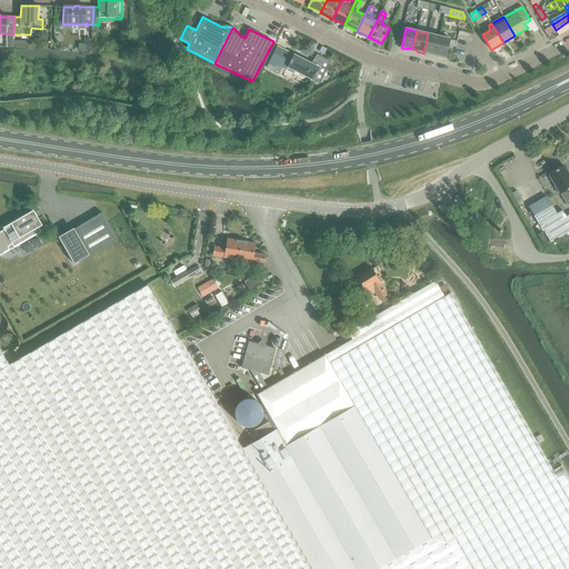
[(430,53),(435,55),(439,36),(428,33),(423,53),(430,55),(430,53)]
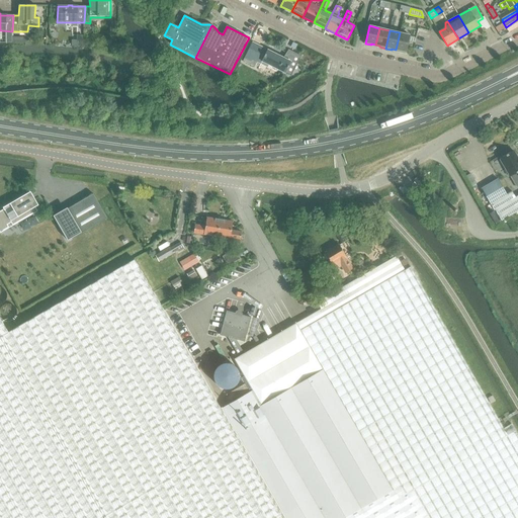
[(410,35),(400,32),(396,50),(400,51),(400,52),(406,53),(410,35)]
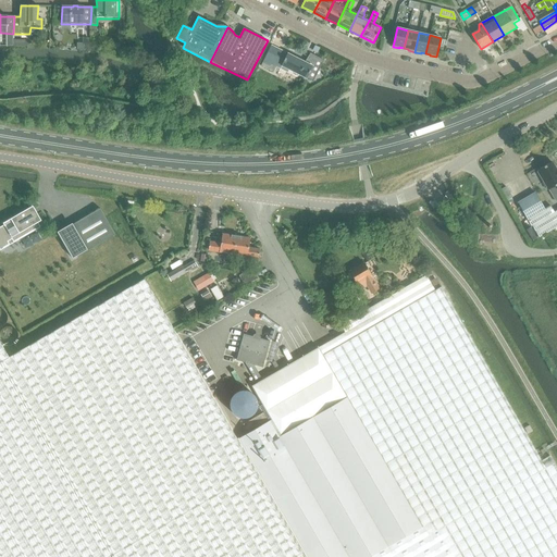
[(313,83),(323,63),(309,57),(306,63),(282,51),(281,54),(270,50),(261,67),(273,73),(276,67),(287,73),(288,71),(313,83)]
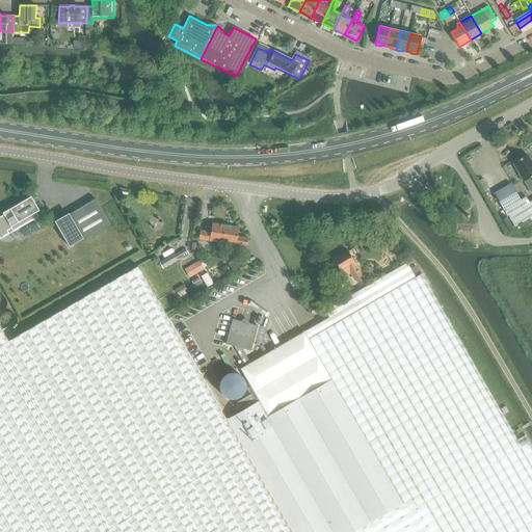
[(531,164),(527,156),(512,164),(514,167),(512,168),(515,173),(516,171),(522,181),(531,175),(531,164)]
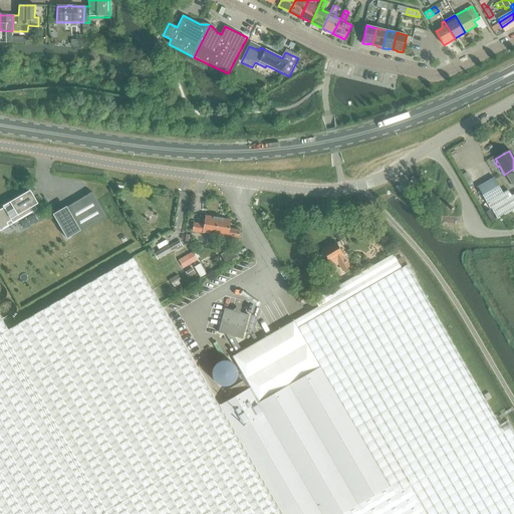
[(513,169),(504,175),(511,187),(513,184),(513,169)]
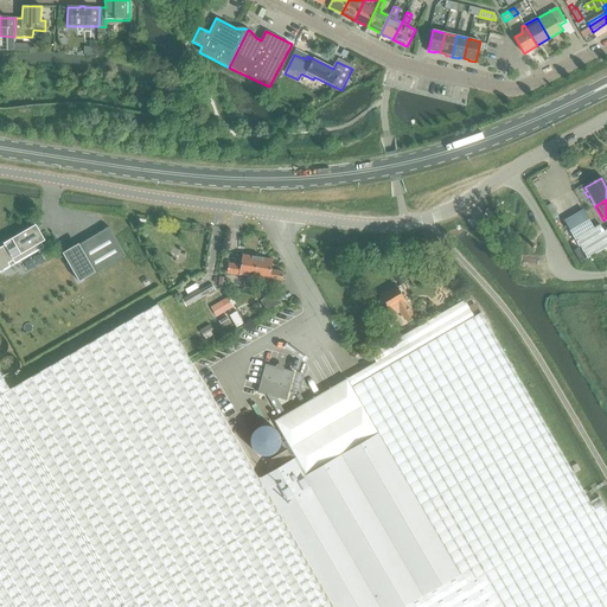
[(556,200),(545,206),(553,218),(563,213),(556,200)]
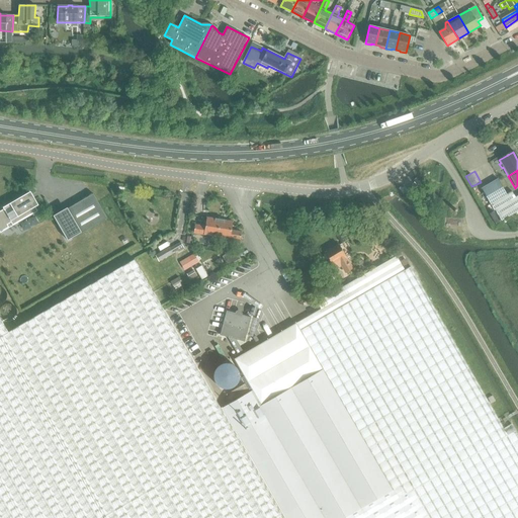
[(497,180),(481,190),(493,211),(494,210),(501,222),(508,218),(517,211),(517,196),(515,198),(512,191),(506,195),(497,180)]
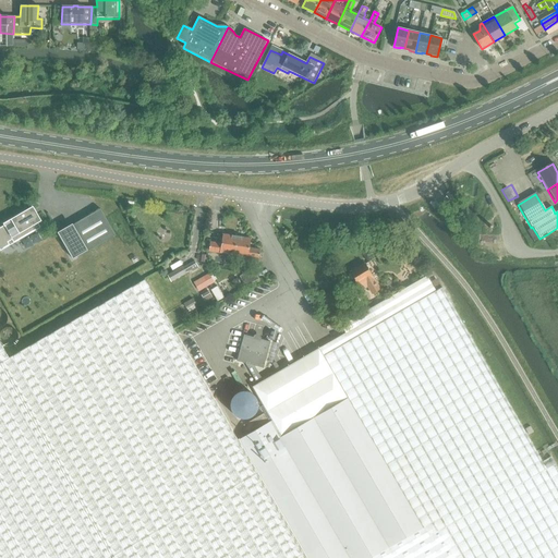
[(440,205),(434,209),(437,214),(438,214),(444,209),(440,205)]
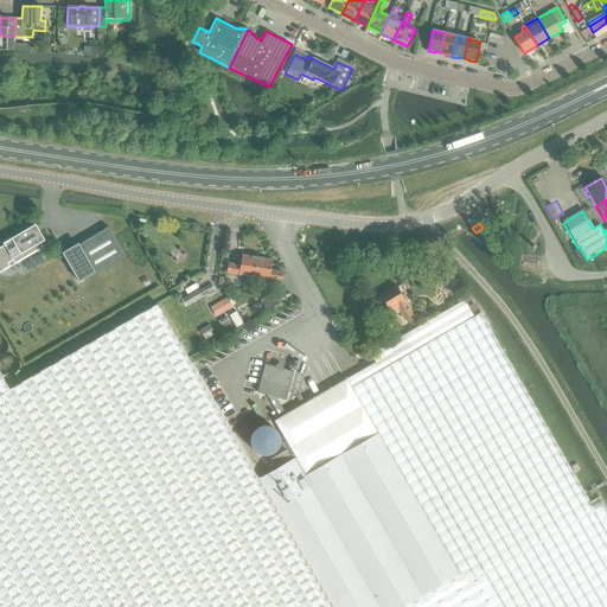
[(0,272),(0,273),(44,248),(32,227),(4,243),(5,246),(0,247),(0,272)]
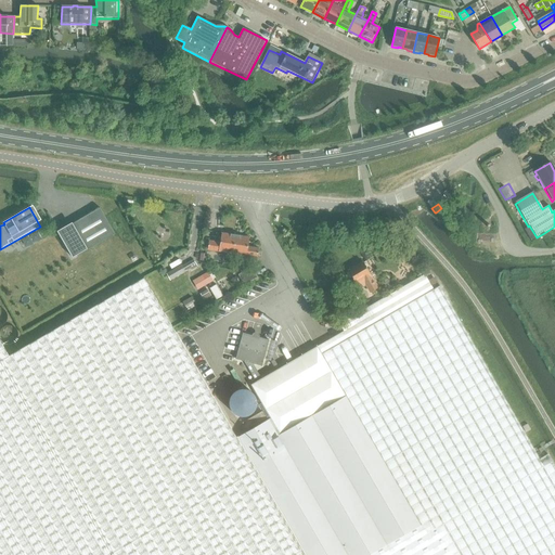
[(100,208),(98,209),(63,229),(64,231),(60,233),(59,231),(56,231),(72,258),(74,257),(73,256),(76,255),(77,256),(115,234),(100,208)]
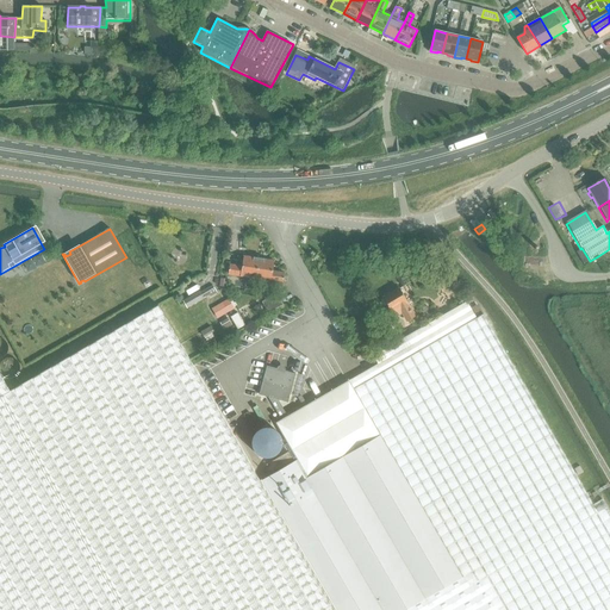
[(582,249),(576,251),(583,265),(589,261),(582,249)]
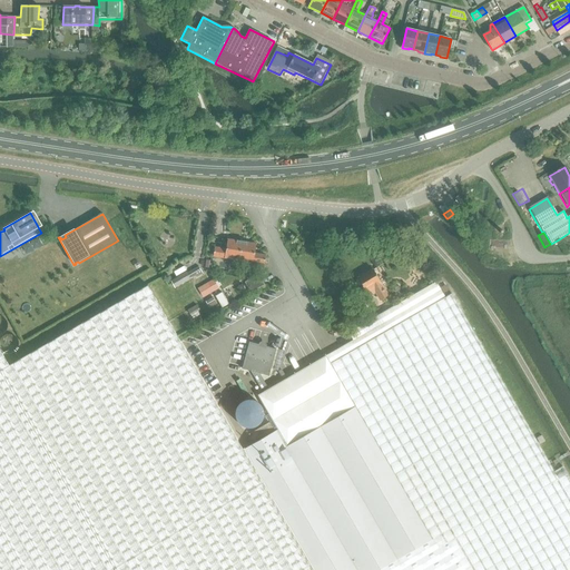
[(213,257),(239,262),(243,243),(227,241),(226,249),(215,248),(213,257)]
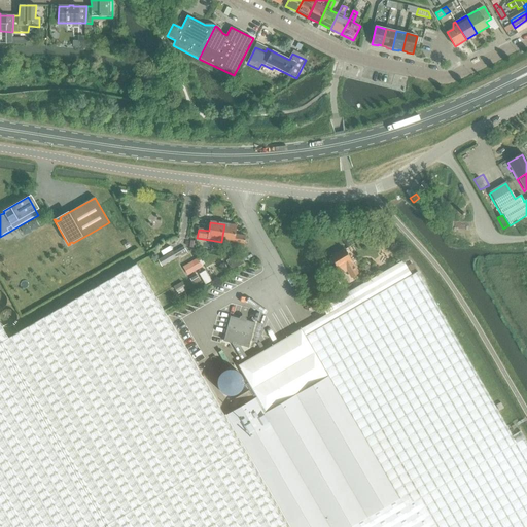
[(238,226),(224,224),(221,242),(245,246),(246,237),(236,235),(238,226)]
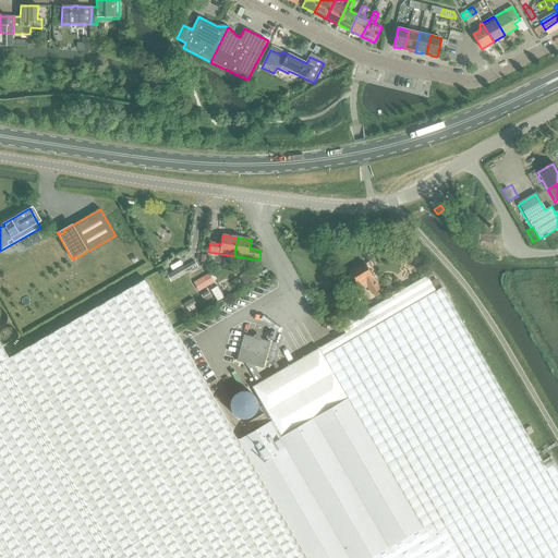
[(403,256),(410,249),(404,243),(398,251),(403,256)]
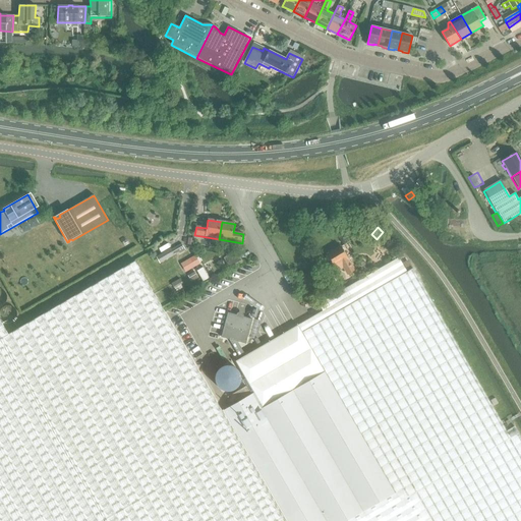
[(178,251),(179,253),(185,250),(182,244),(172,250),(172,249),(158,257),(160,262),(178,251)]
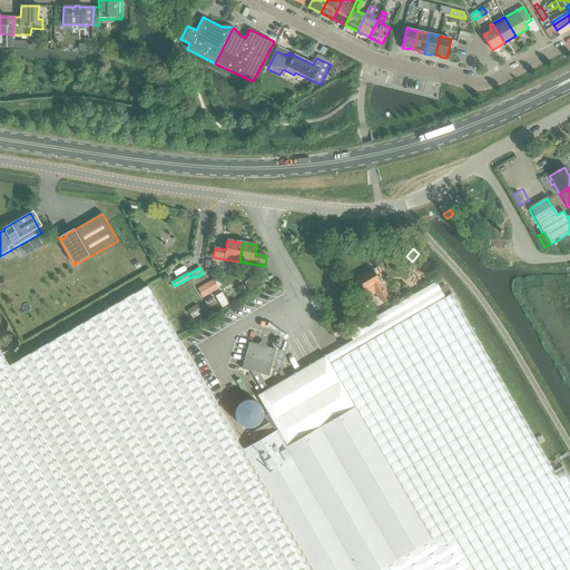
[(381,302),(389,296),(373,269),(365,275),(364,273),(359,276),(359,277),(357,278),(369,298),(376,294),(381,302)]
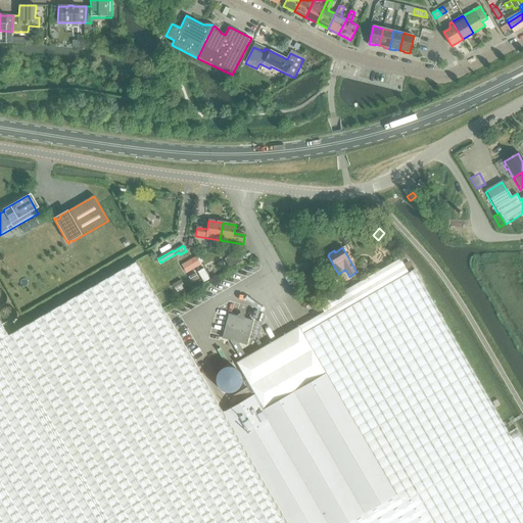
[(231,270),(243,263),(238,253),(225,259),(231,270)]
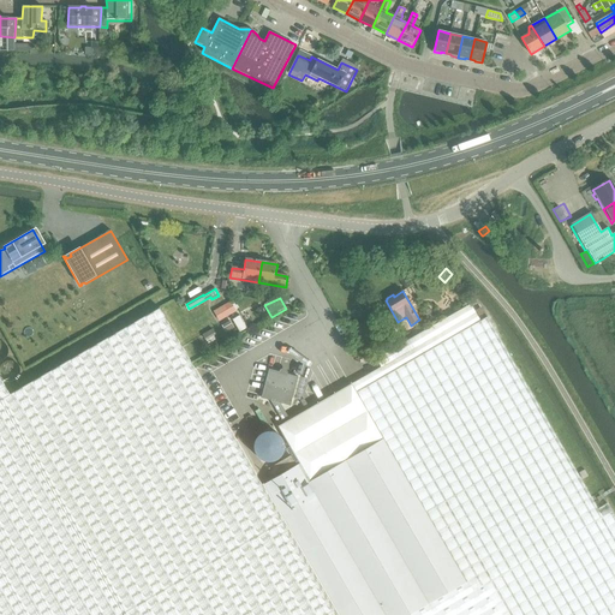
[(231,302),(214,311),(220,322),(237,311),(231,302)]
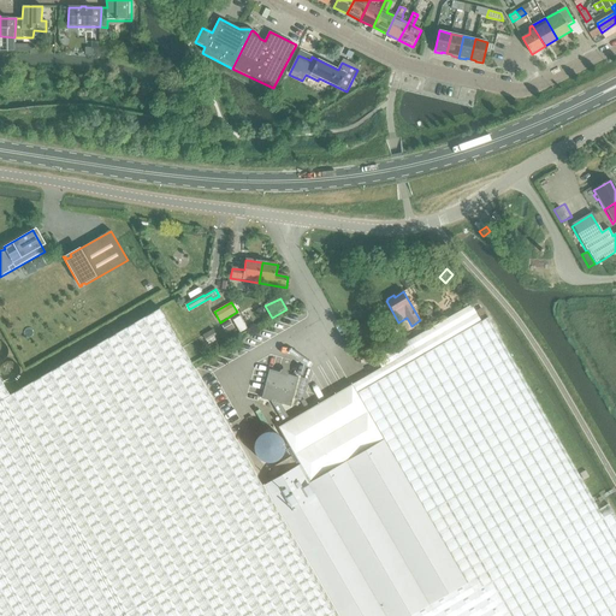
[(0,378),(0,615),(120,615),(123,615),(615,615),(615,519),(608,504),(598,510),(487,318),(481,321),(472,304),(377,359),(381,367),(353,385),(468,582),(409,615),(337,615),(262,486),(160,309),(10,396),(0,378)]
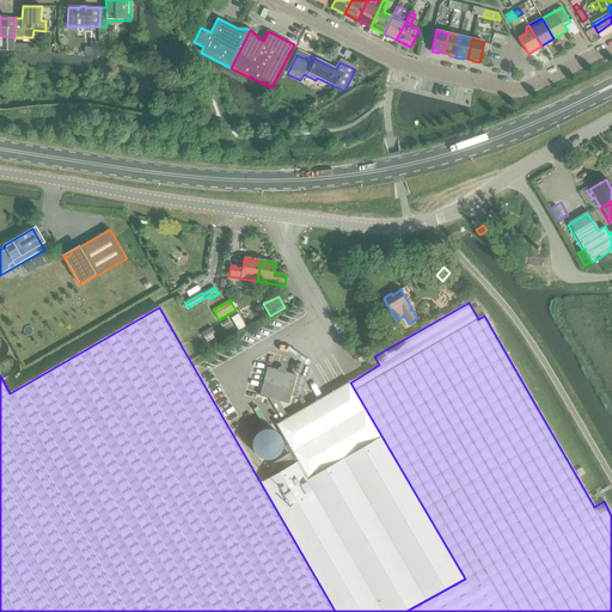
[(238,314),(231,318),(238,331),(245,326),(238,314)]
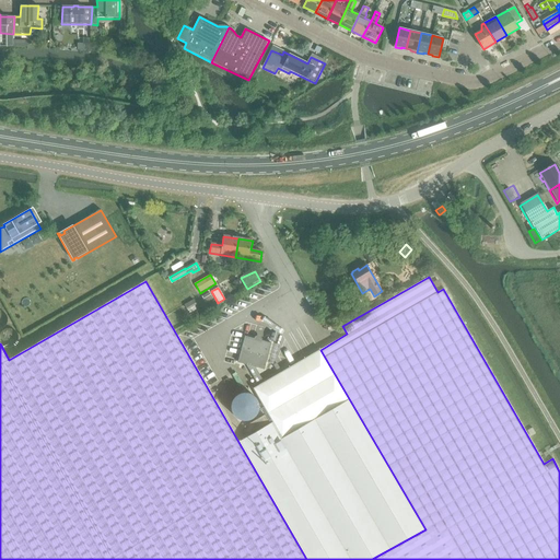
[(209,292),(202,296),(206,303),(213,299),(209,292)]
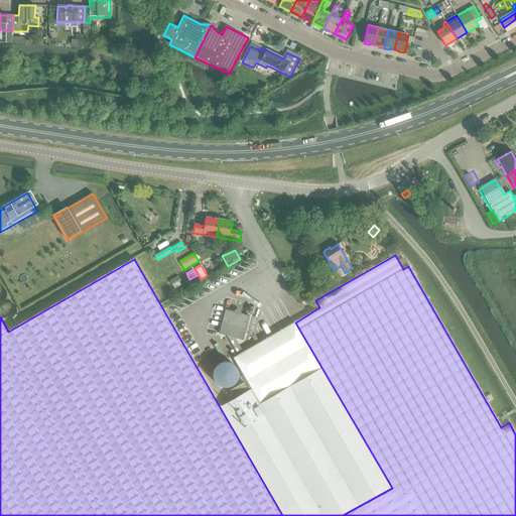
[(178,276),(170,281),(174,288),(180,285),(178,282),(180,280),(178,276)]
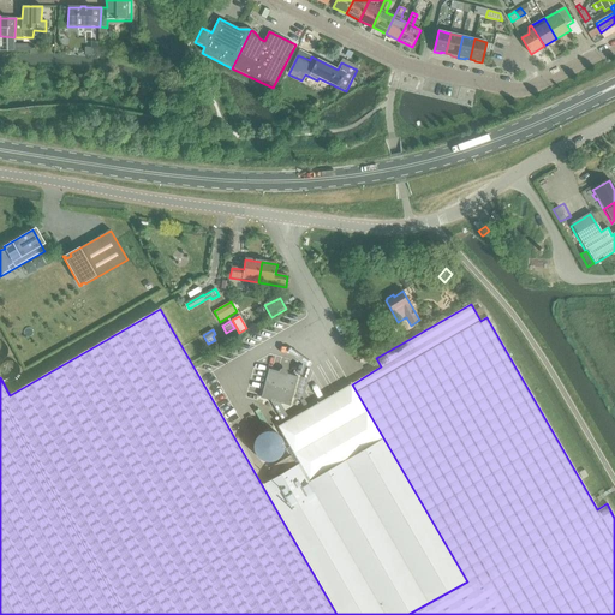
[(269,369),(261,398),(270,401),(280,404),(290,406),(298,377),(287,374),(279,371),(269,369)]
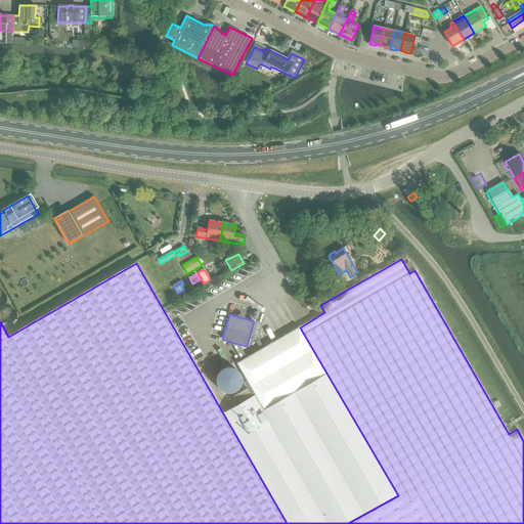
[(255,395),(223,413),(287,523),(348,523),(398,495),(300,328),(247,357),(238,344),(230,342),(242,360),(236,363),(255,395)]
